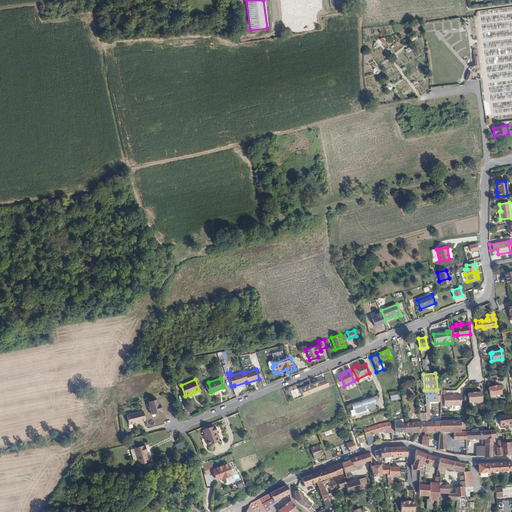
[(325,379),(301,389),(304,397),(329,387),(325,379)]
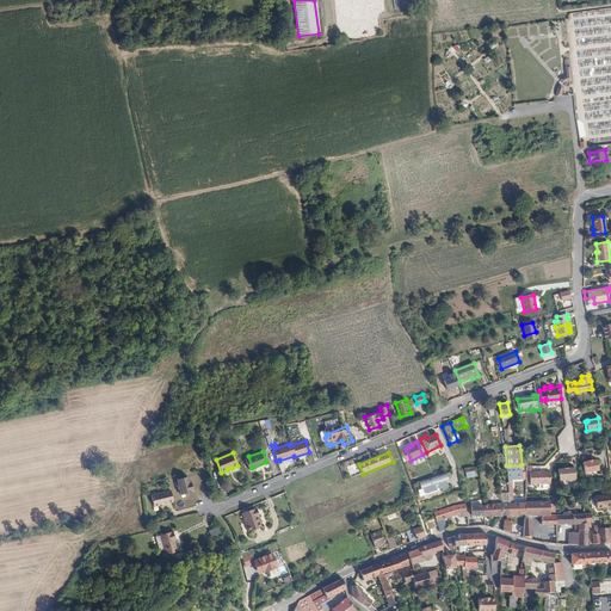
[(584,473),(598,470),(597,462),(592,462),(592,461),(588,461),(588,462),(584,462),(584,473)]
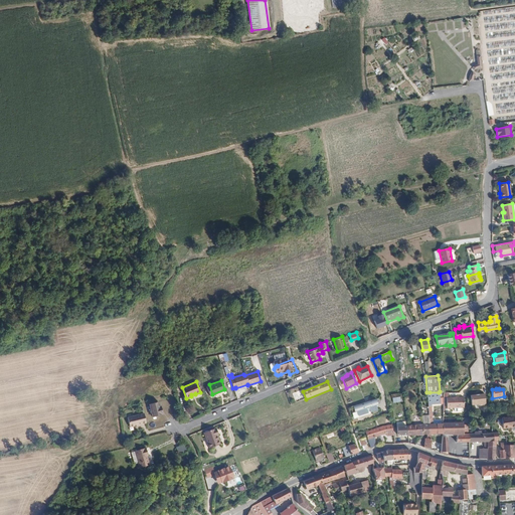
[(439,392),(430,392),(431,404),(440,403),(439,392)]
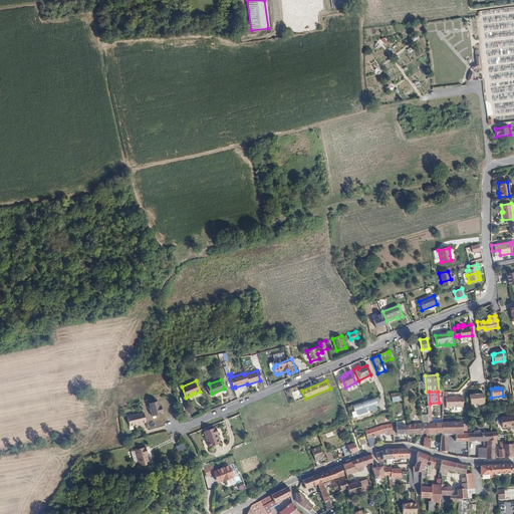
[(484,402),(483,393),(469,394),(470,403),(477,403),(479,404),(483,404),(484,402)]
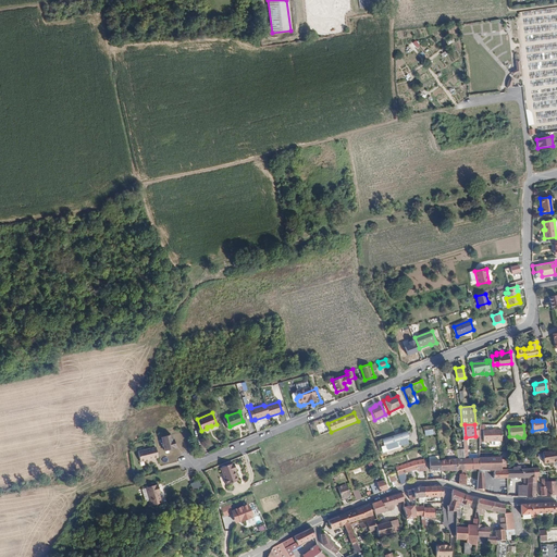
[(500,430),(482,432),(483,442),(502,441),(500,430)]
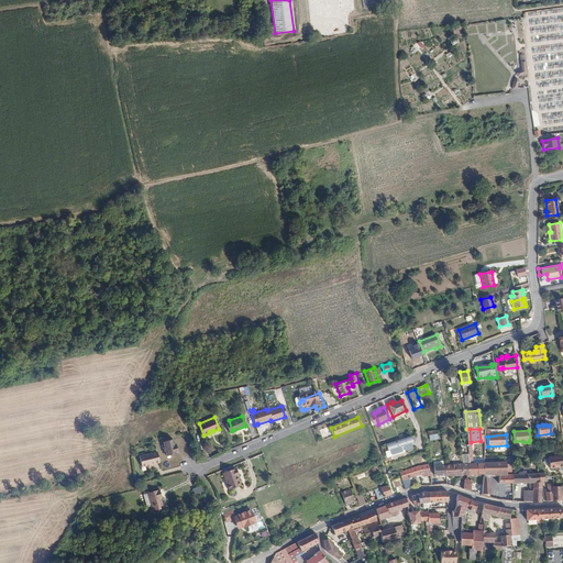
[(410,437),(386,444),(387,451),(410,443),(412,442),(410,437)]
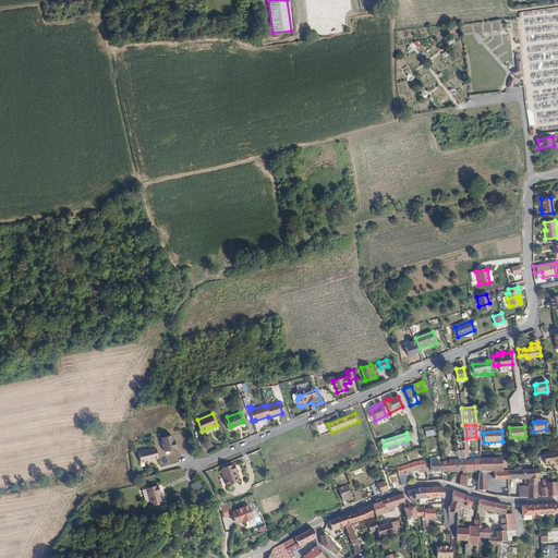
[(171,436),(161,438),(165,452),(176,449),(173,440),(172,440),(171,436)]
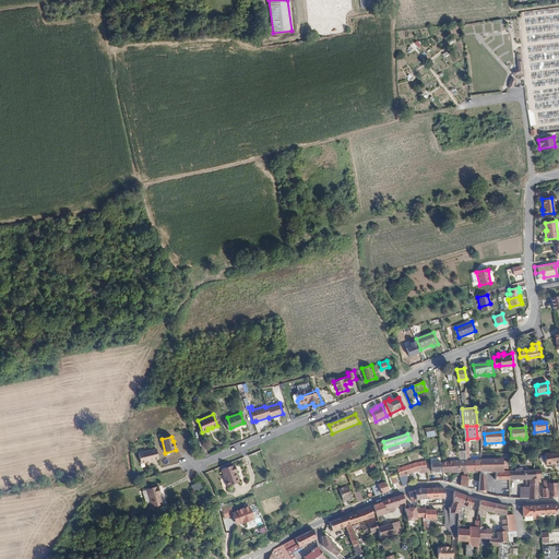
[(384,448),(382,449),(383,454),(411,447),(407,440),(384,448)]
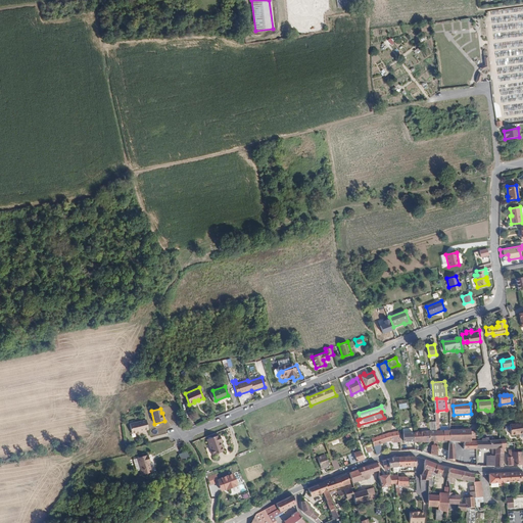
[(144,431),(148,430),(146,420),(130,424),(132,433),(140,432),(144,432),(144,431)]
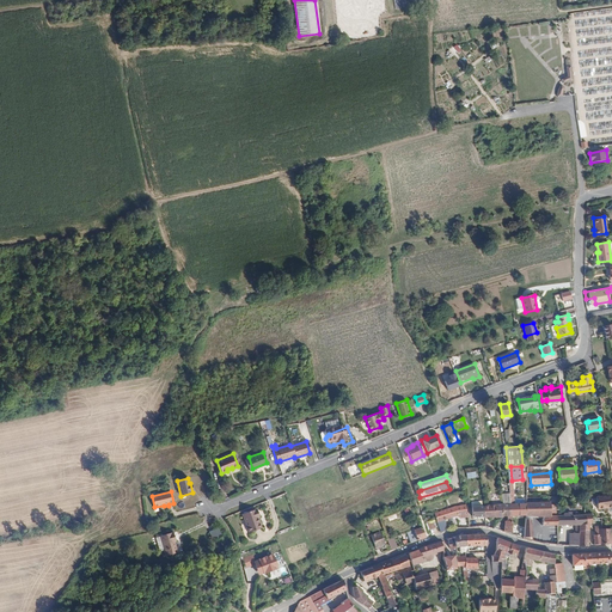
[(604,507),(603,495),(594,496),(597,508),(604,507)]
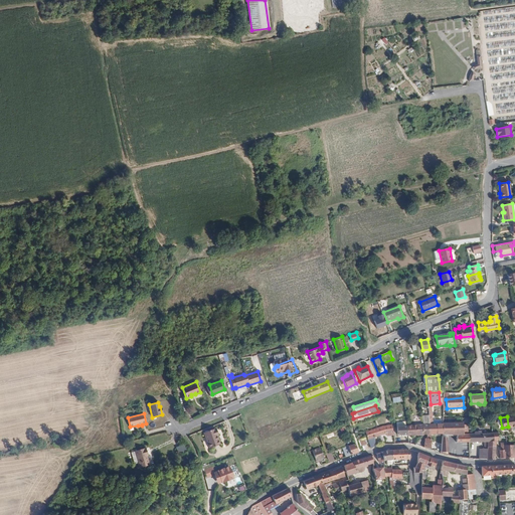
[(442,423),(442,435),(441,452),(441,454),(450,456),(448,445),(449,435),(456,434),(463,434),(463,421),(442,422),(442,423)]
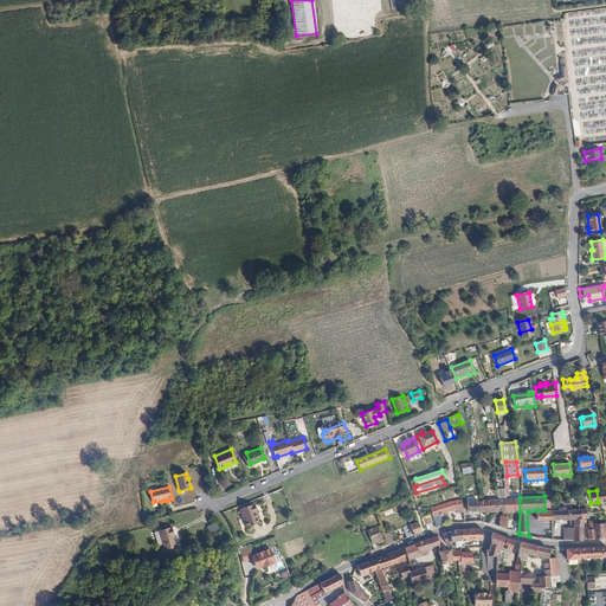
[(509,498),(505,498),(505,511),(520,511),(520,498),(509,498)]
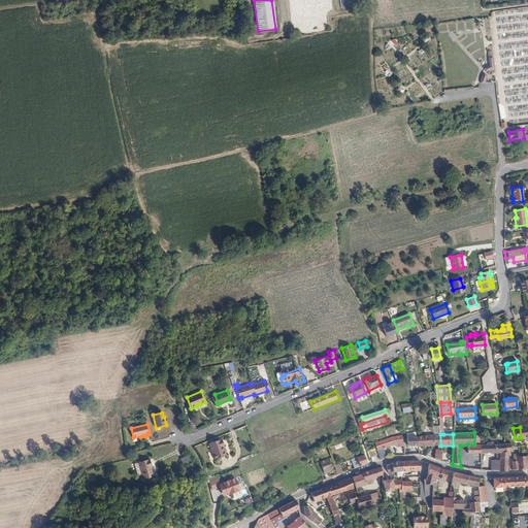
[(417,446),(416,435),(407,435),(407,446),(417,446)]
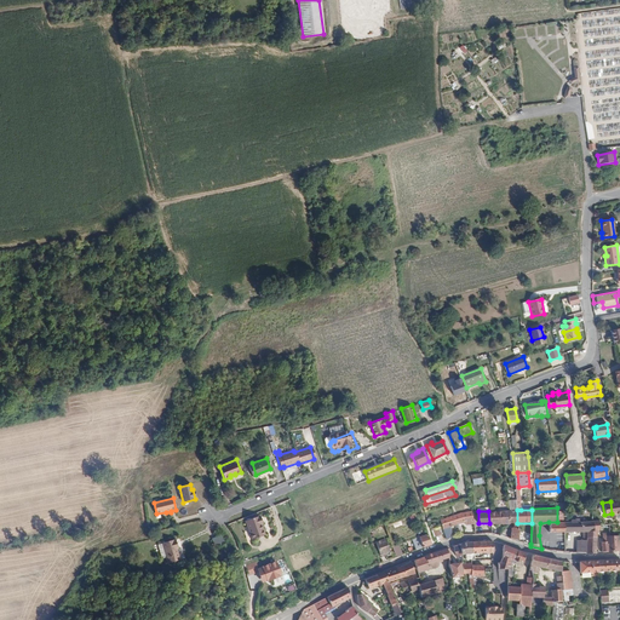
[(509,511),(488,511),(489,523),(510,523),(509,511)]
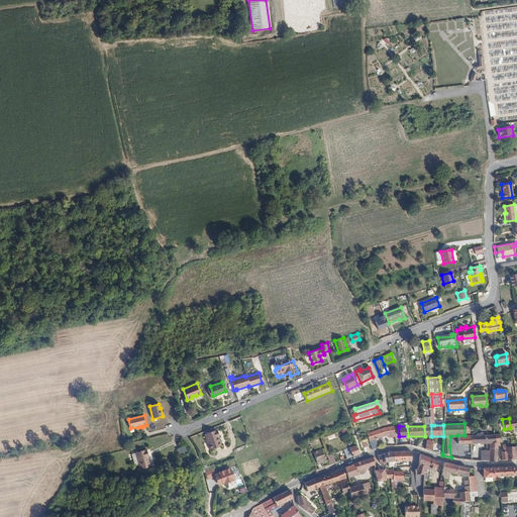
[(394,434),(393,427),(384,428),(386,436),(394,434)]
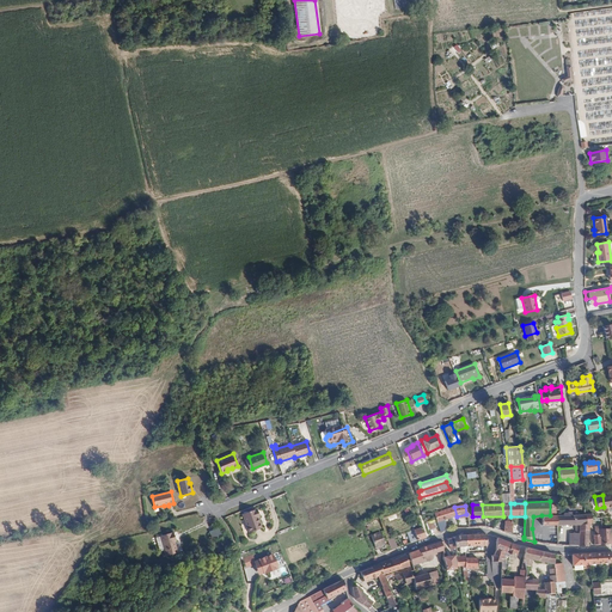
[(457,516),(454,507),(434,513),(436,521),(440,520),(457,516)]
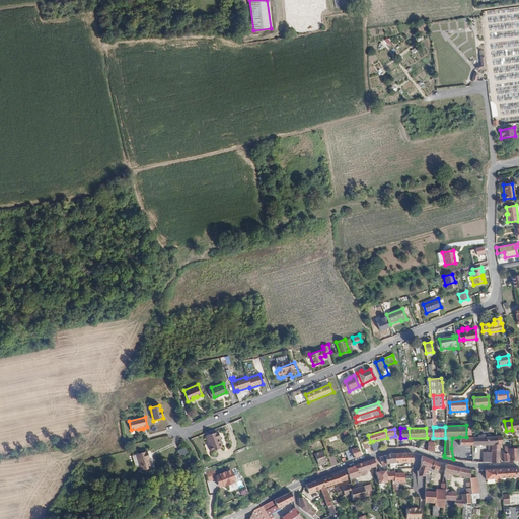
[(205,436),(208,443),(218,440),(219,439),(216,433),(215,433),(214,433),(205,436)]
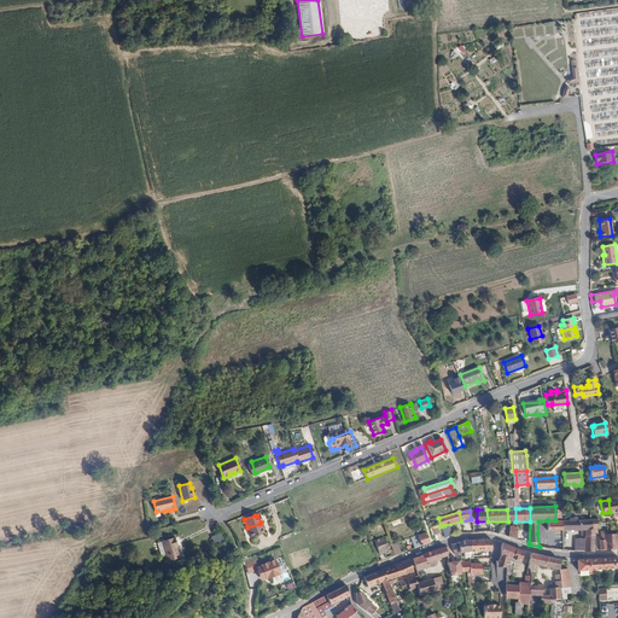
[(563,520),(563,530),(581,529),(584,529),(592,529),(590,519),(576,519),(576,517),(572,517),(572,518),(569,518),(569,520),(563,520)]
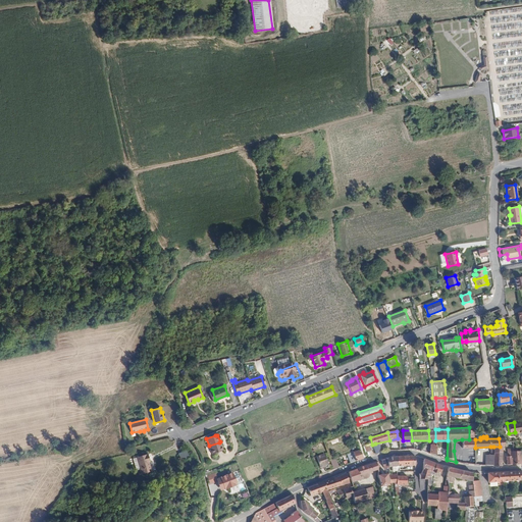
[(493,447),(493,466),(502,466),(502,447),(504,447),(504,438),(499,438),(500,447),(493,447)]
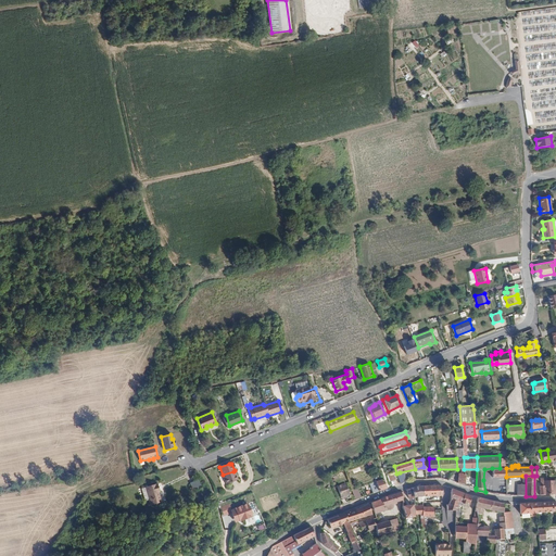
[(393,468),(384,471),(388,478),(395,476),(393,468)]
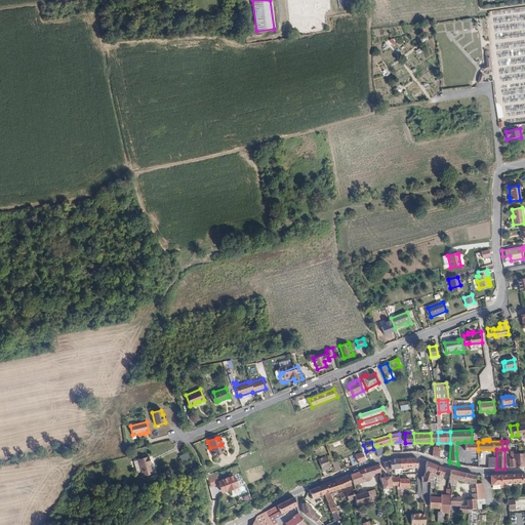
[(465,450),(478,450),(478,442),(472,442),(465,442),(465,450)]
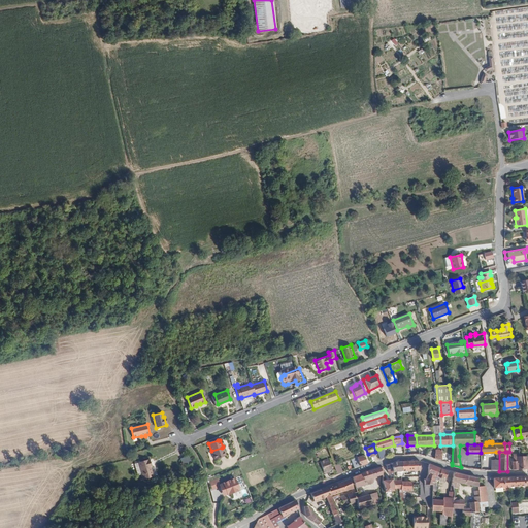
[(225,455),(224,454),(222,448),(211,451),(215,460),(225,455)]
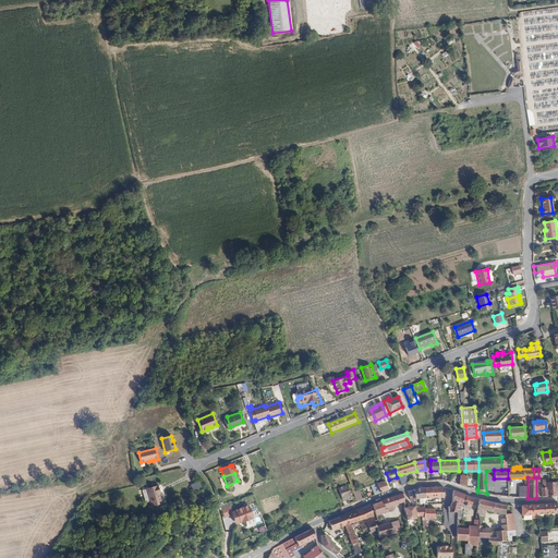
[(372,485),(375,495),(387,490),(385,481),(372,485)]
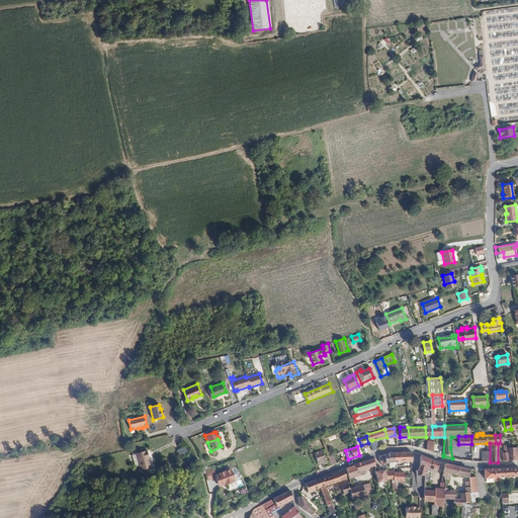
[(176,450),(179,456),(187,453),(184,447),(176,450)]
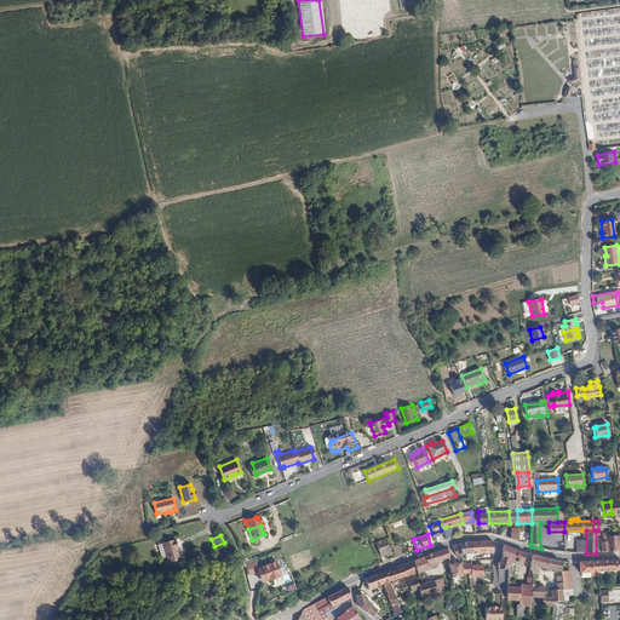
[(608,543),(608,551),(619,550),(619,543),(618,544),(618,535),(607,535),(607,541),(607,543),(608,543)]
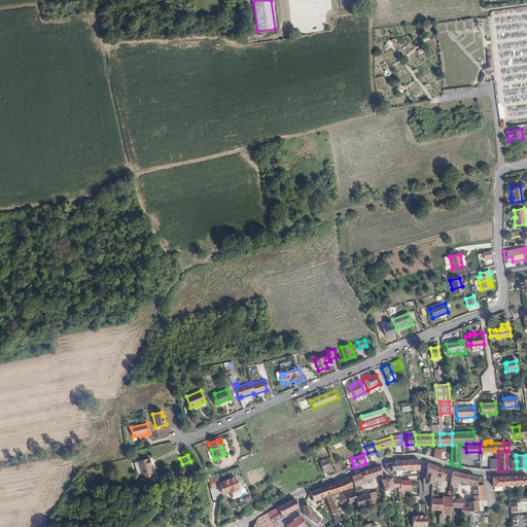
[(319,461),(323,472),(331,469),(327,458),(319,461)]
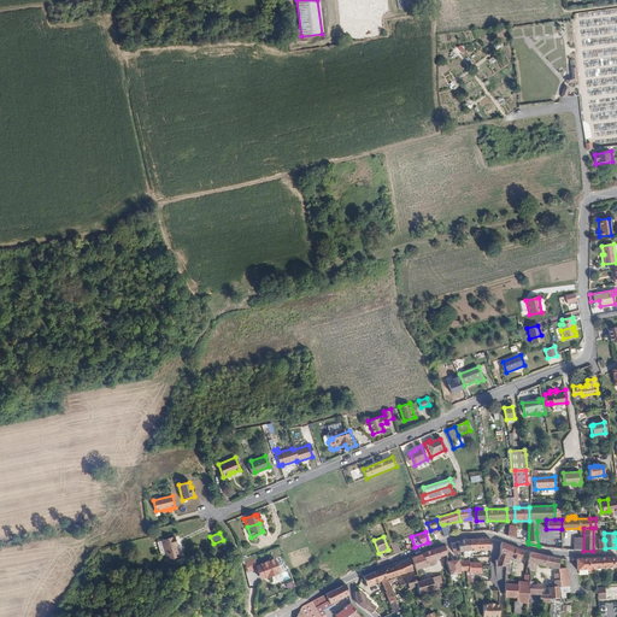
[(160,556),(162,562),(172,558),(171,556),(175,554),(172,546),(174,546),(171,538),(158,541),(162,554),(160,556)]
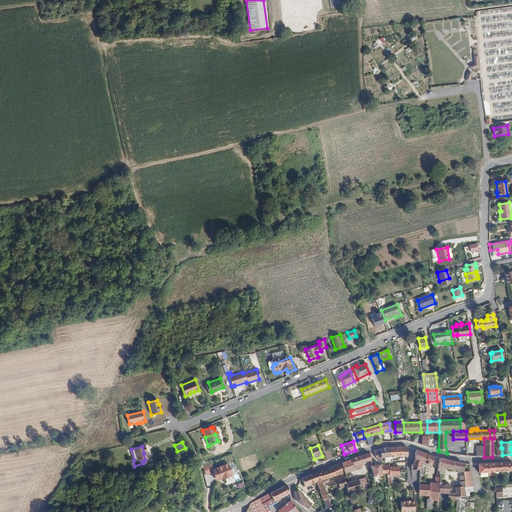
[(476,446),(476,456),(484,457),(484,446),(481,446),(476,446)]
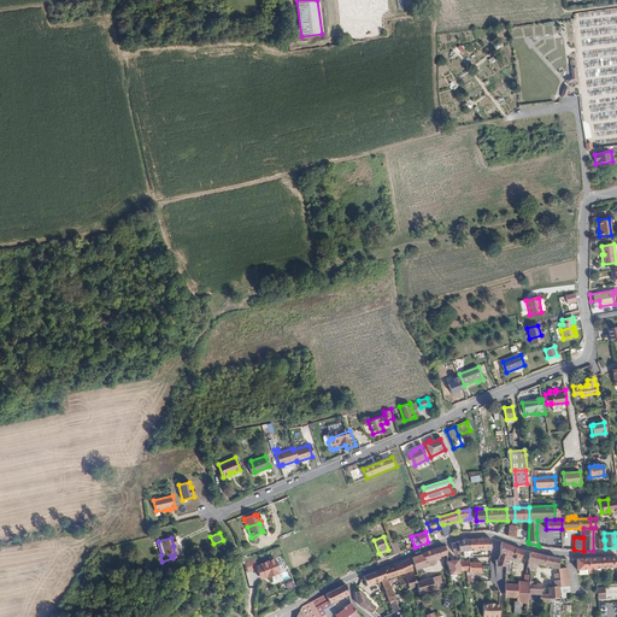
[(469,540),(469,551),(489,550),(489,539),(481,539),(469,540)]
